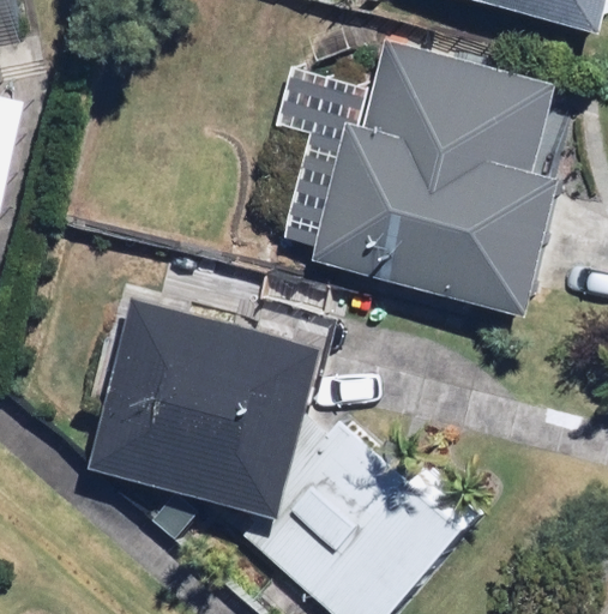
[(607,0),(470,0),(607,38),(607,36),(607,0)]
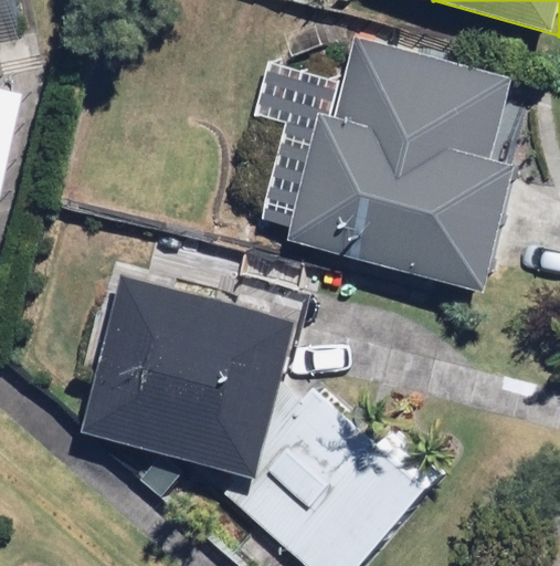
[(300,236),(298,245),(490,294),(524,163),(500,157),(520,76),(350,33),(338,81),(267,63),(254,116),(284,123),(259,224),(300,236)]
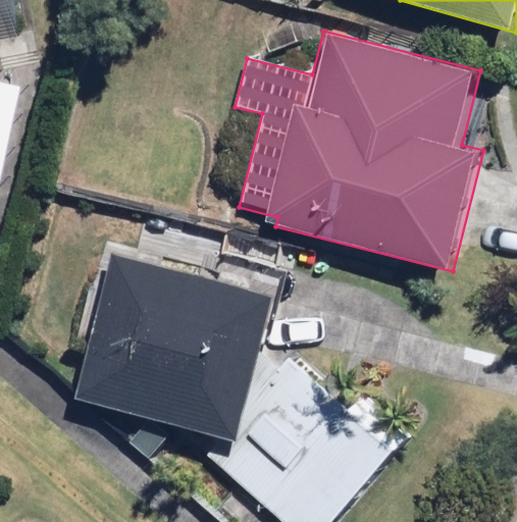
[(0,166),(11,165),(0,100),(0,166)]
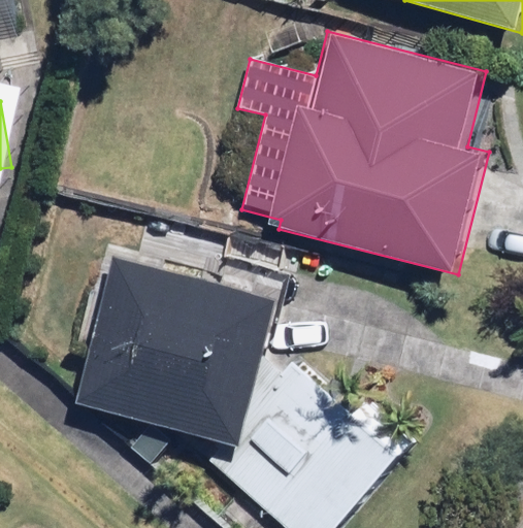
[(77,403),(142,418),(135,449),(164,455),(171,425),(229,439),(207,466),(287,527),(336,527),(411,433),(355,391),(347,401),(291,359),(258,401),(283,297),(111,256),(77,403)]
